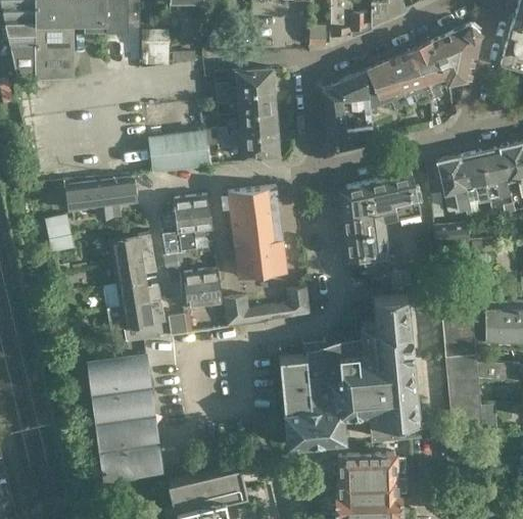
[(0,0),(0,1),(17,81),(31,82),(36,82),(36,53),(36,51),(35,27),(35,0),(0,0)]
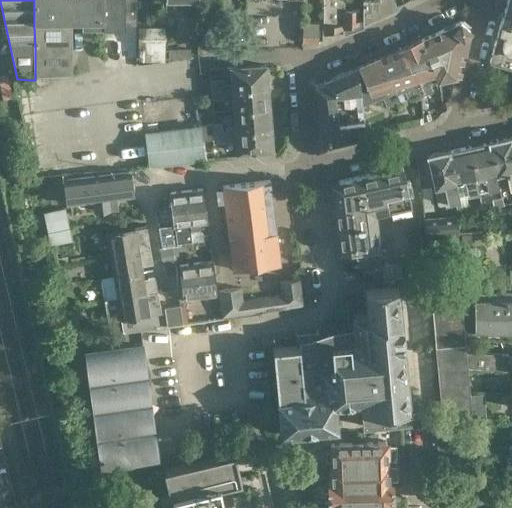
[(34,0),(34,26),(70,26),(72,26),(103,27),(102,0),(34,0)]
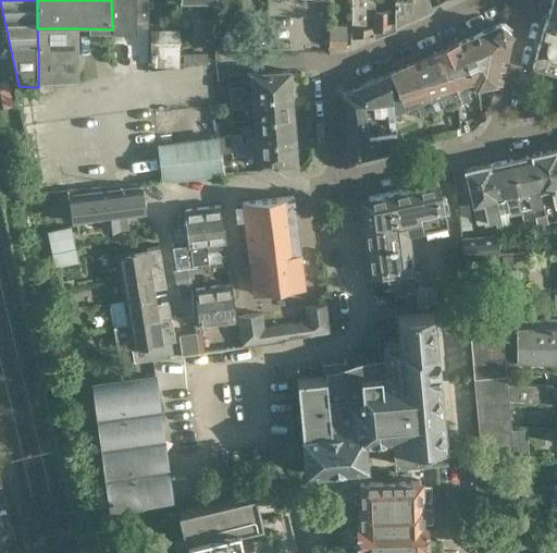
[(180,0),(180,9),(180,11),(192,11),(192,0),(215,0),(214,0),(180,0)]
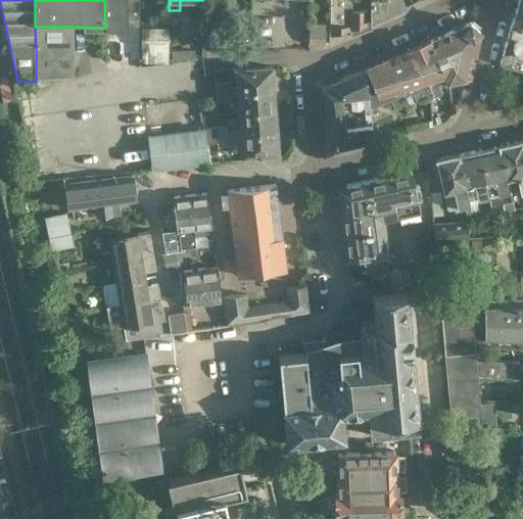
[(349,0),(329,0),(329,25),(346,25),(346,27),(349,27),(349,0)]
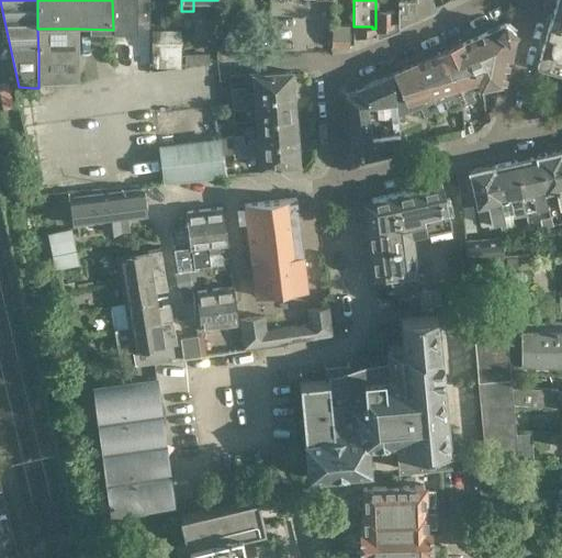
[(417,0),(417,2),(417,19),(436,11),(430,0),(417,0)]
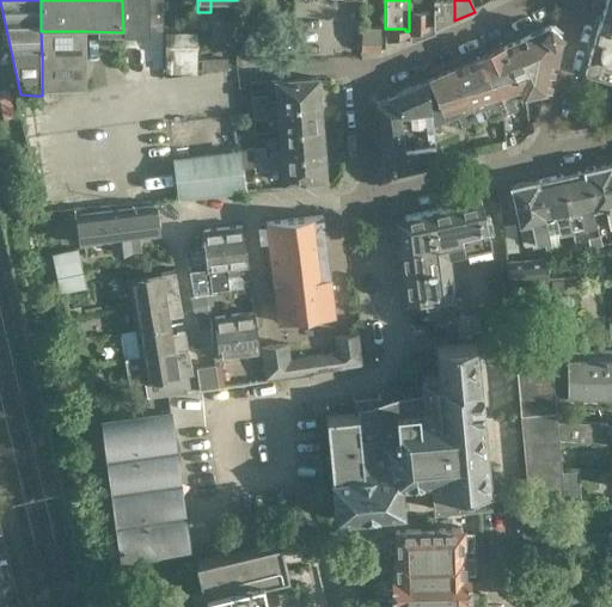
[(611,0),(605,0),(585,79),(611,86),(611,0)]
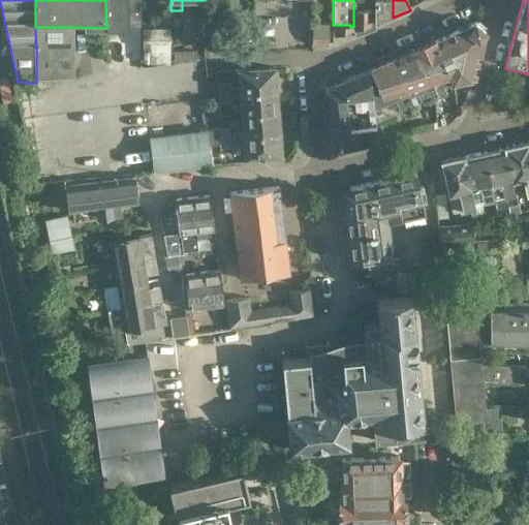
[(393,2),(376,1),(375,1),(375,22),(375,25),(376,25),(393,18),(393,2)]
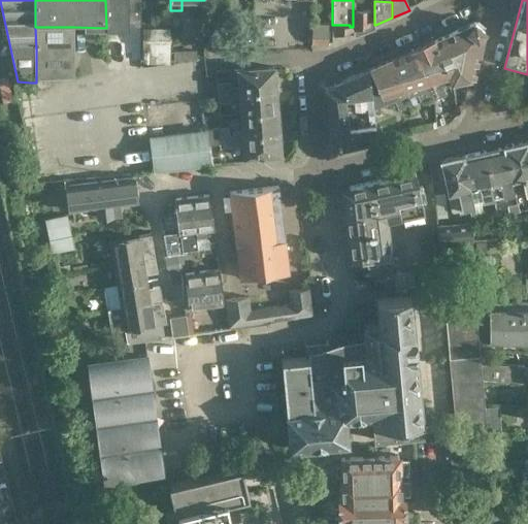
[(354,33),(353,40),(375,32),(375,25),(374,25),(374,22),(370,22),(370,13),(355,12),(354,27),(354,33)]
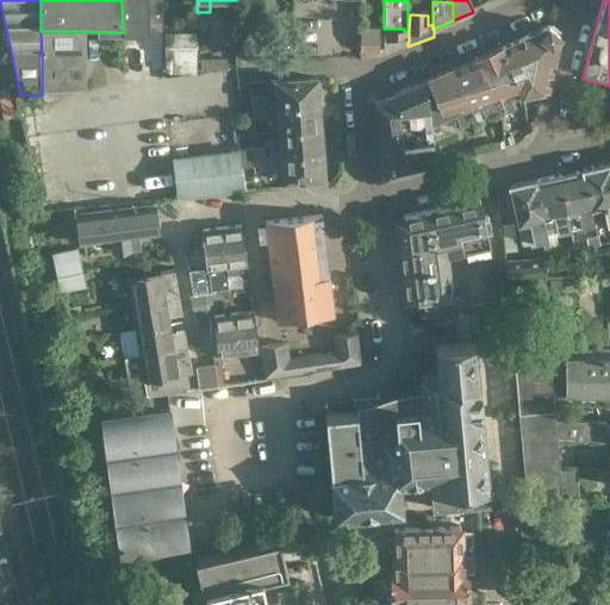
[(379,55),(380,29),(361,27),(361,55),(379,55)]
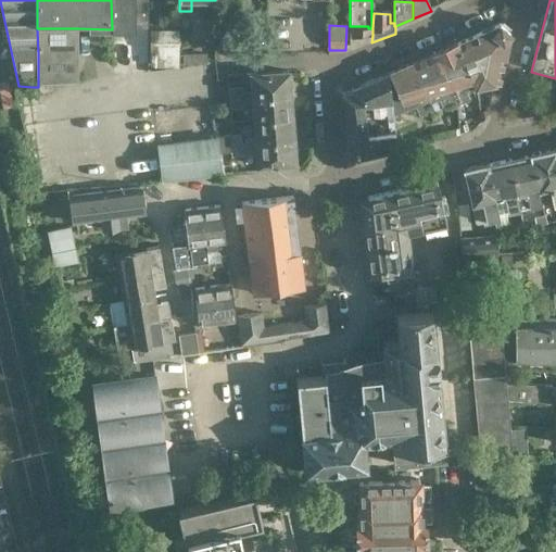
[(368,28),(368,26),(352,26),(352,40),(373,35),(373,28),(371,28),(368,28)]
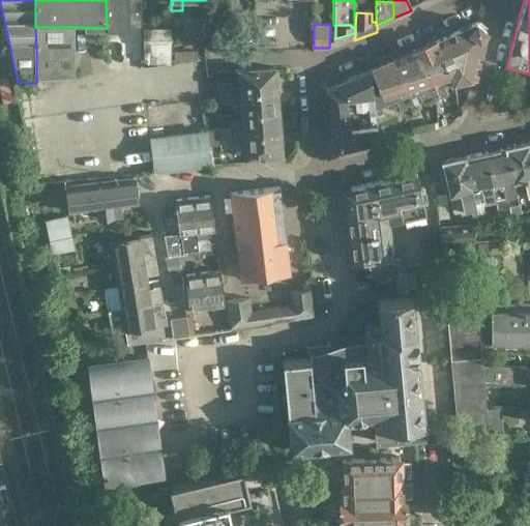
[(449,78),(448,78),(453,88),(473,84),(478,58),(480,58),(484,31),(476,25),(471,29),(452,36),(453,38),(436,46),(449,78)]
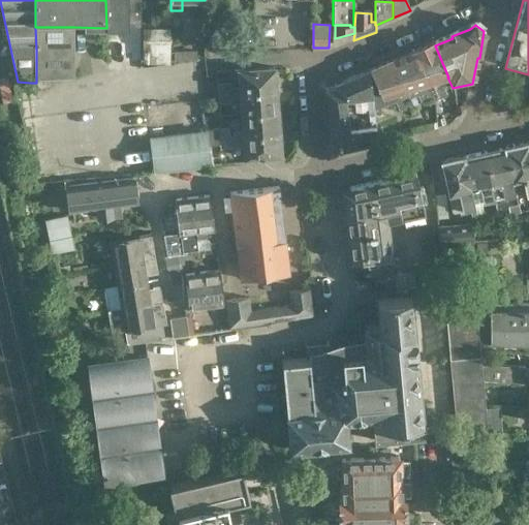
[(36,54),(75,53),(74,27),(72,27),(35,27),(36,52),(36,54)]
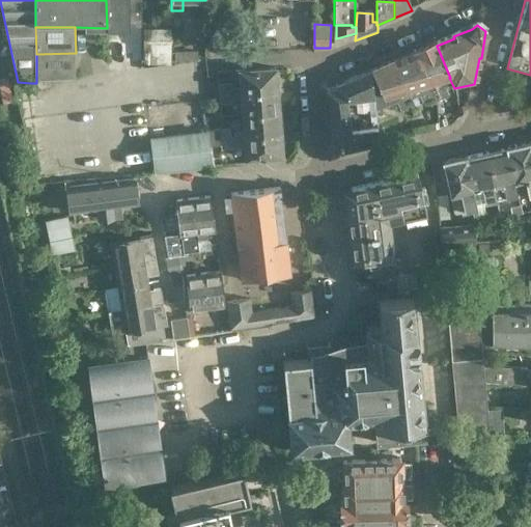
[(226,58),(226,28),(205,28),(205,60),(226,58)]
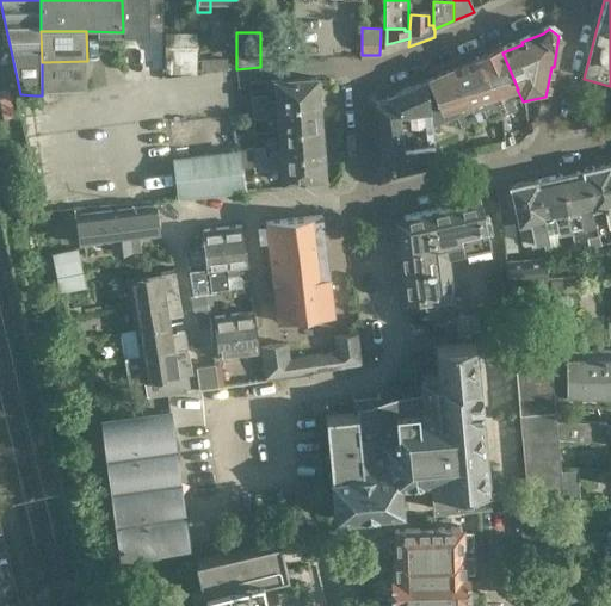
[(260,66),(292,66),(292,32),(260,32),(260,66)]
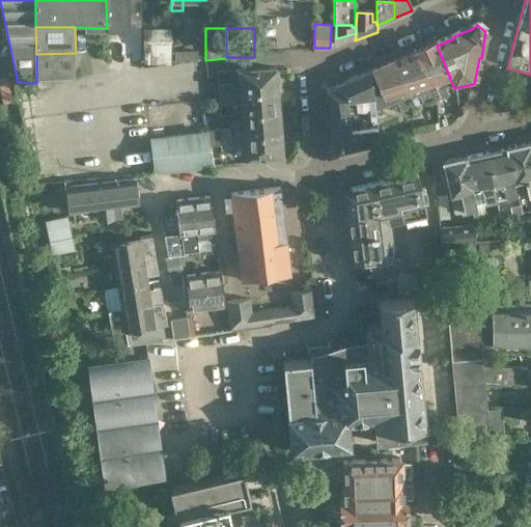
[(171,64),(171,54),(171,31),(143,31),(143,67),(171,67),(171,64)]
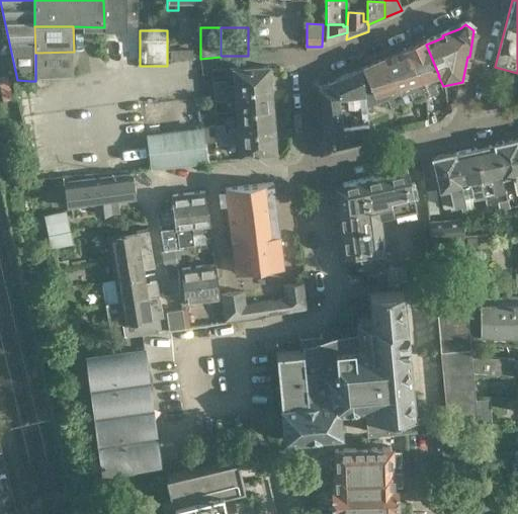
[(439,76),(426,45),(425,44),(404,53),(424,98),(425,100),(436,96),(434,88),(432,89),(428,80),(438,76),(439,76)]
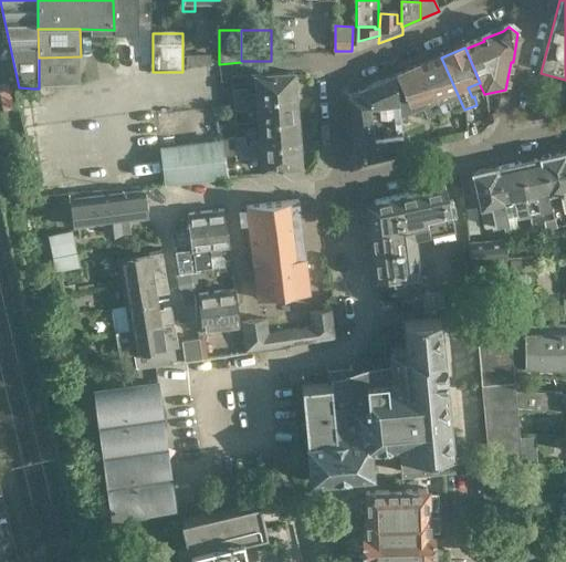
[(81,56),(39,58),(39,89),(81,89),(81,56)]
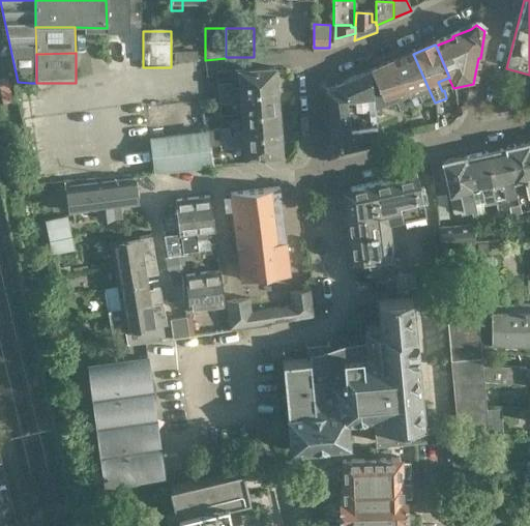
[(171,54),(171,64),(198,62),(197,53),(171,54)]
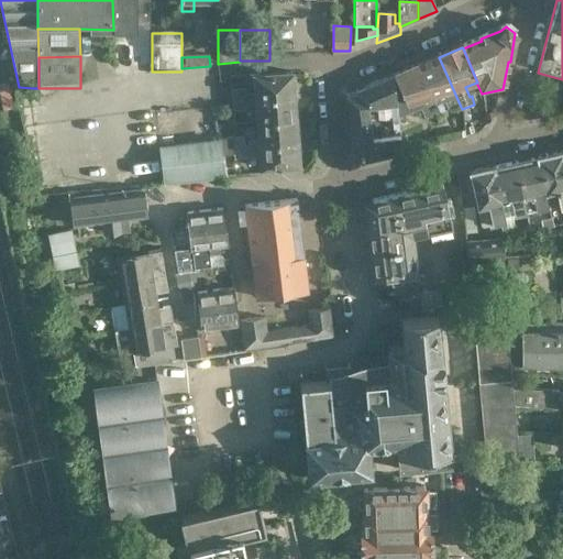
[(461,107),(439,57),(434,58),(435,61),(418,67),(431,98),(432,98),(437,109),(445,106),(448,112),(461,107)]
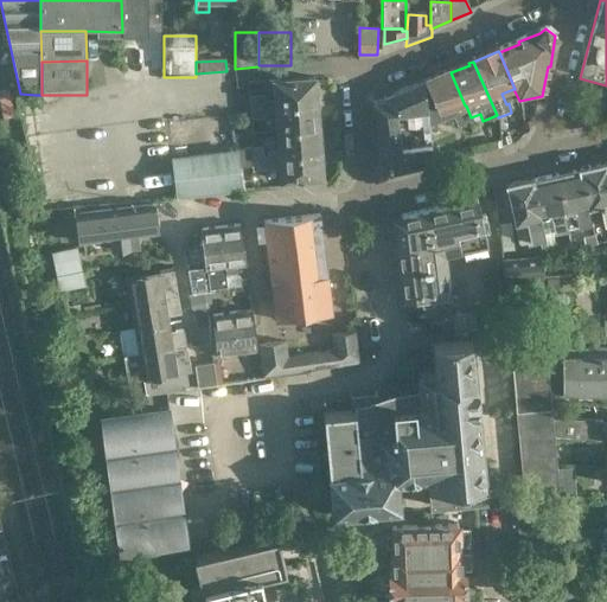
[(465,106),(451,72),(451,71),(425,82),(426,85),(423,87),(429,132),(455,121),(458,128),(472,122),(471,117),(466,106),(465,106)]
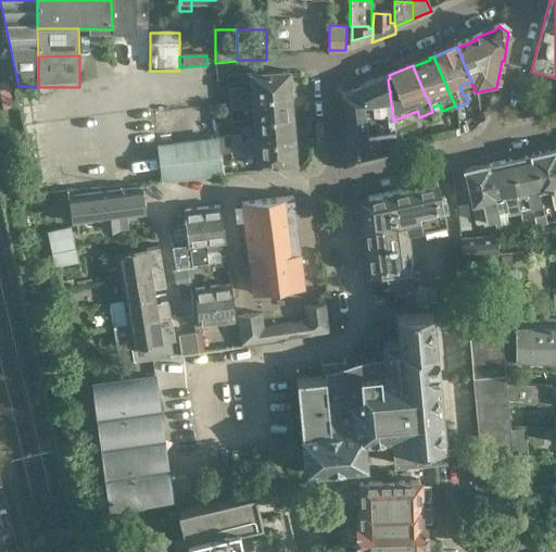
[(230,102),(290,98),(288,75),(250,77),(252,95),(242,96),(242,90),(229,91),(230,102)]
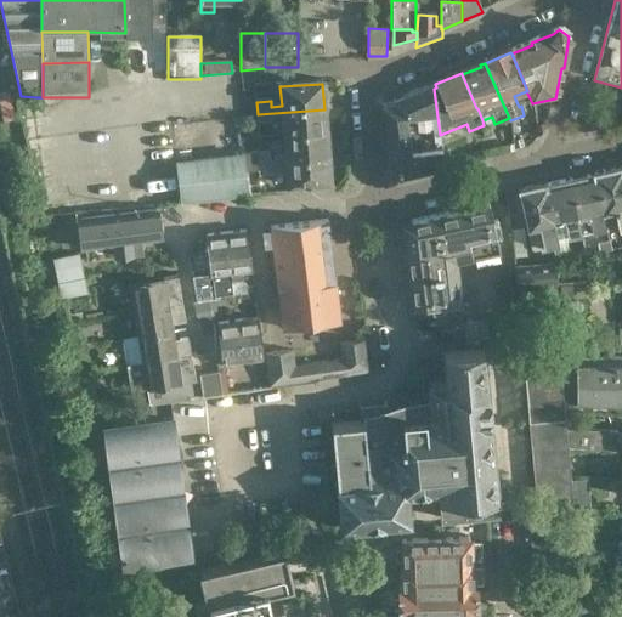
[(444,169),(440,135),(434,89),(402,100),(402,107),(383,107),(390,171),(410,169),(411,176),(444,169)]
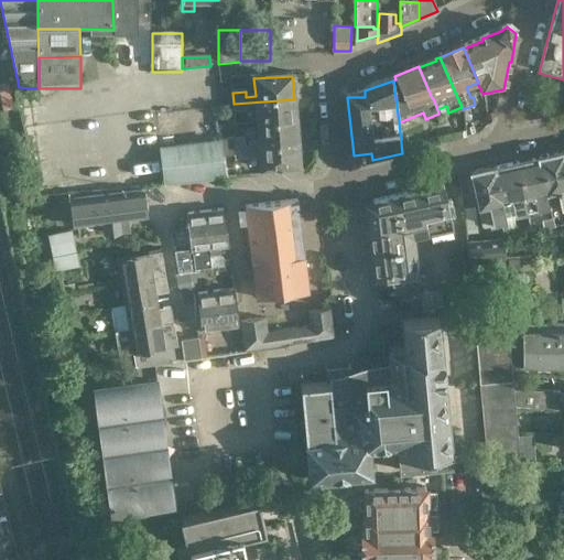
[(294,99),(234,104),(234,112),(245,112),(247,108),(257,107),(258,126),(295,122),(294,99)]
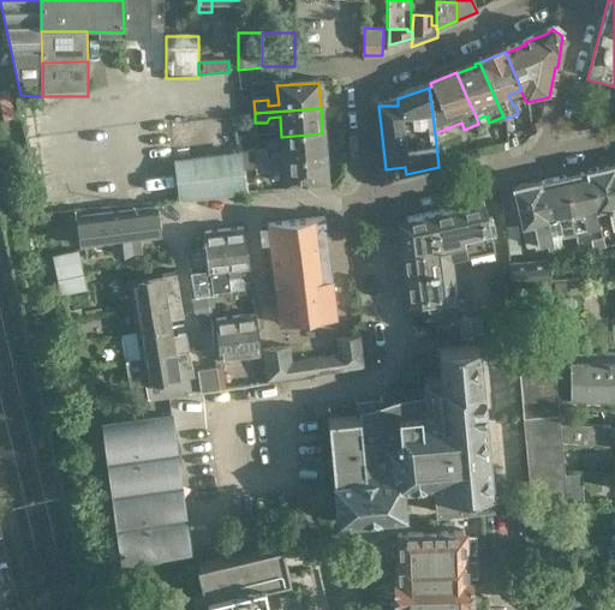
[(322,133),(281,137),(282,155),(272,155),(272,161),(324,157),(322,133)]
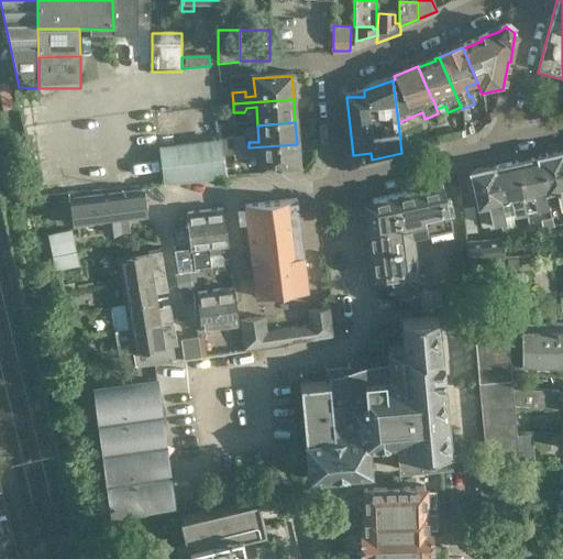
[(232,149),(244,149),(243,139),(232,140),(232,142),(232,149)]
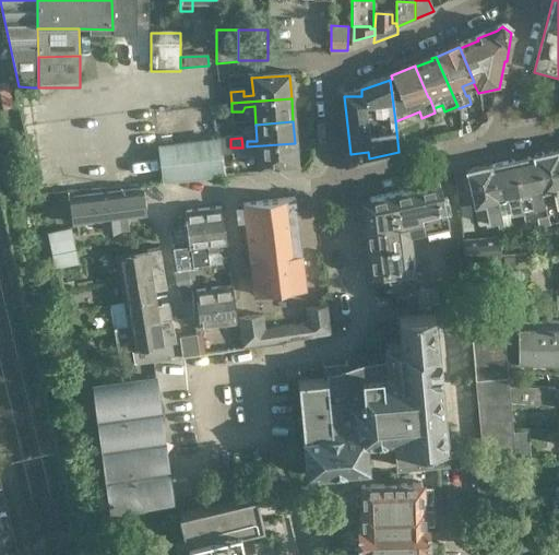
[(230,148),(230,141),(217,142),(219,156),(232,155),(233,160),(258,158),(259,170),(296,167),(295,143),(247,146),(242,148),(230,148)]
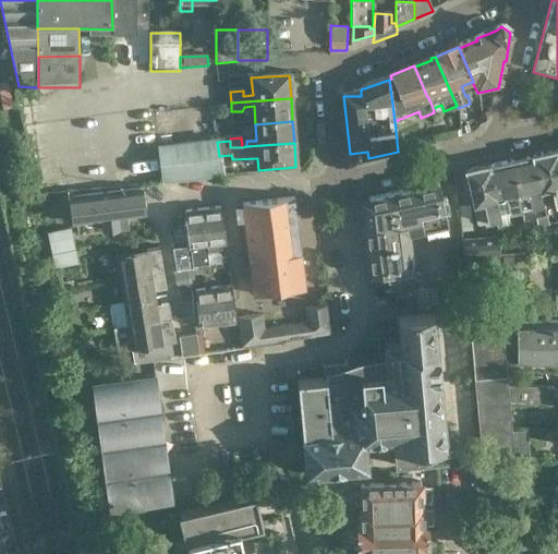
[(159,148),(164,184),(221,177),(219,156),(217,142),(159,148)]
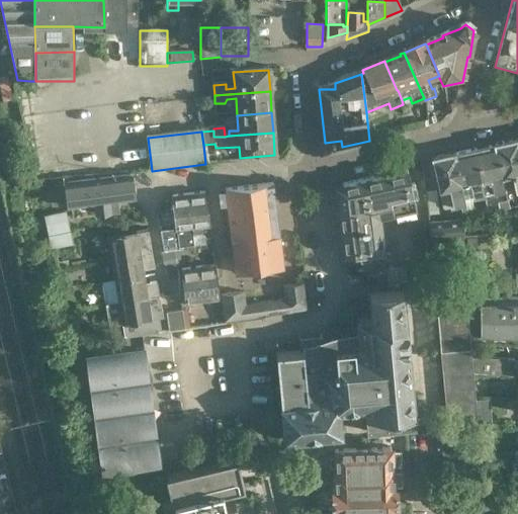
[(517,156),(515,142),(495,146),(495,148),(502,180),(505,192),(515,190),(516,193),(517,192),(517,156)]
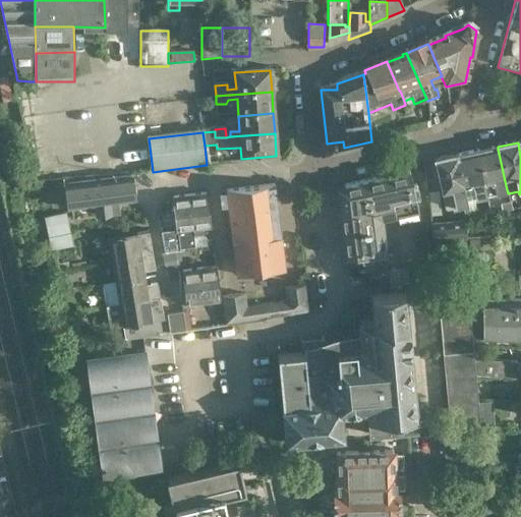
[(498,149),(477,154),(484,186),(495,183),(498,195),(508,193),(505,181),(498,149)]
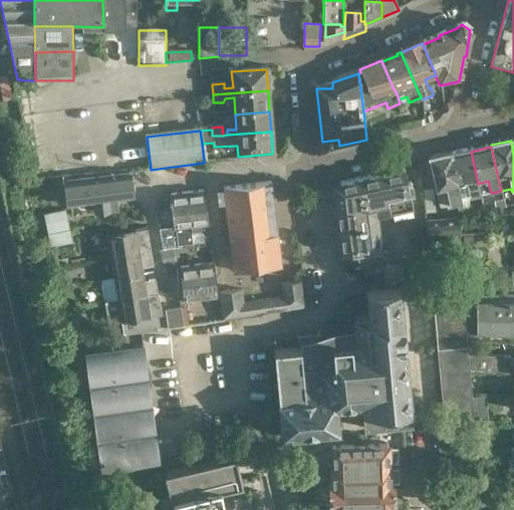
[(468,185),(470,198),(481,196),(478,184),(471,152),(450,156),(458,188),(468,185)]
